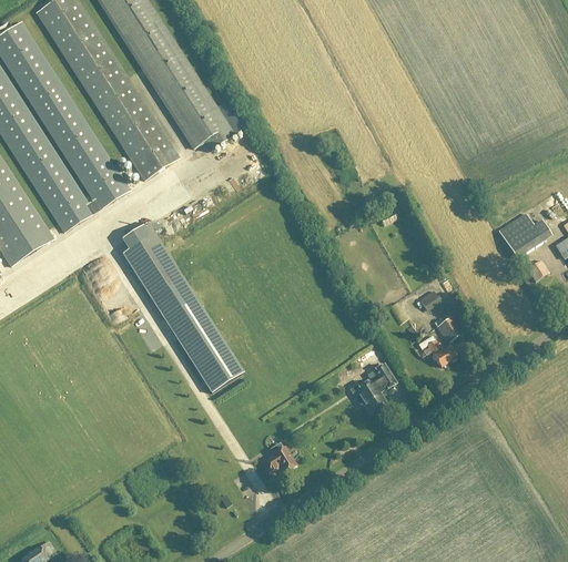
[(179,155),(78,0),(51,0),(36,10),(127,150),(144,177),(179,155)]
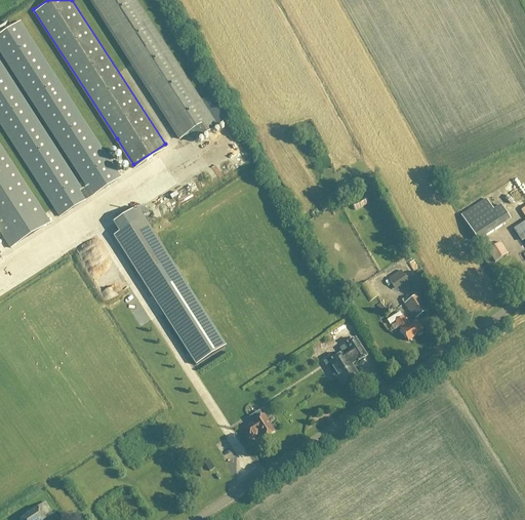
[(91,0),(178,134),(190,128),(195,136),(216,123),(136,0),(91,0)]
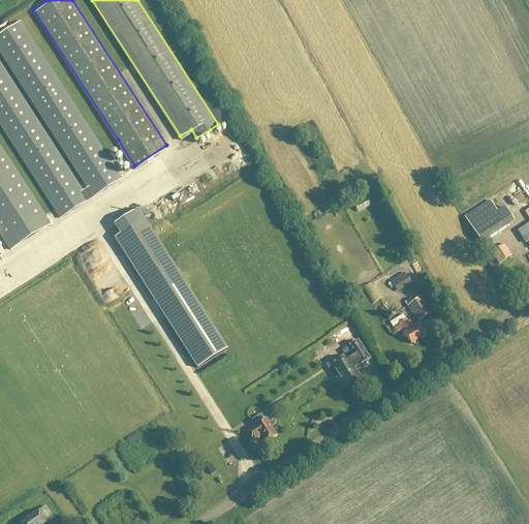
[(118,140),(33,9),(27,13),(111,145),(118,140)]
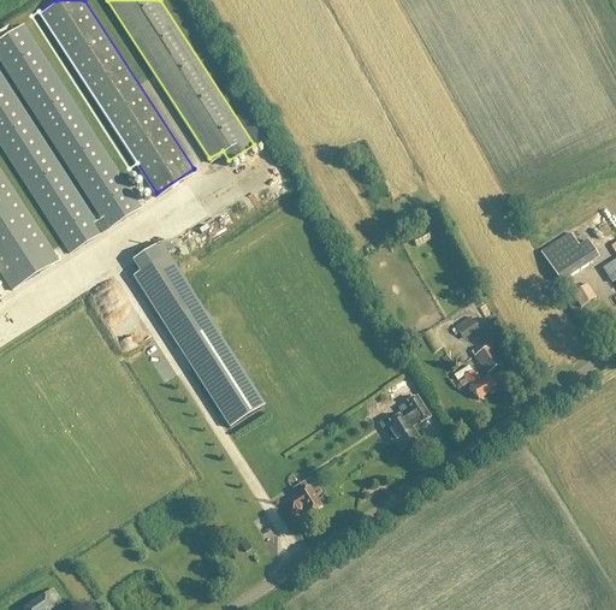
[(129,169),(31,16),(23,22),(120,173),(129,169)]
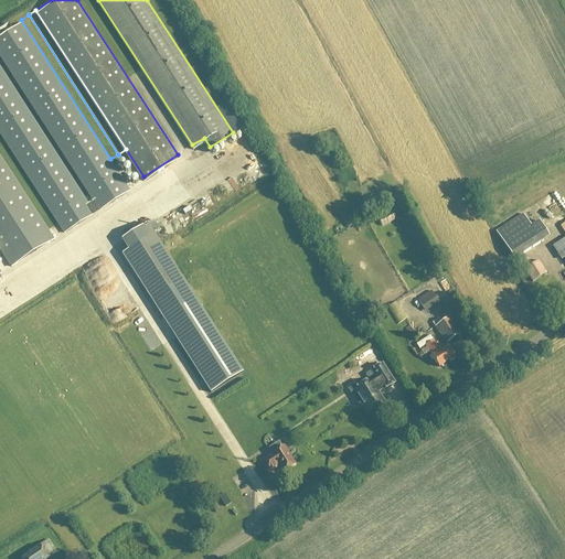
[(88,201),(0,64),(0,129),(64,228),(129,187),(110,159),(21,20),(0,33),(0,52),(94,196),(88,201)]
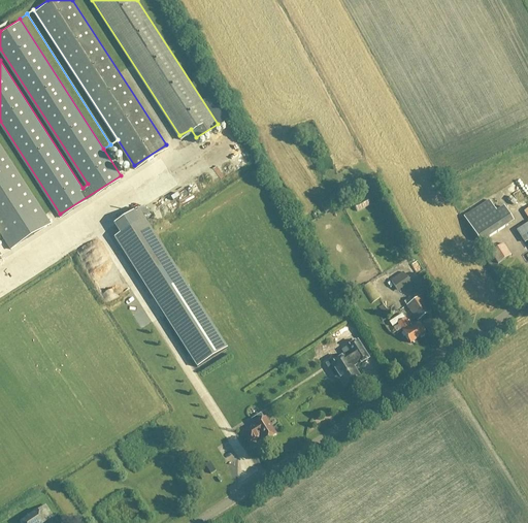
[(88,184),(0,48),(0,60),(83,188),(88,184)]
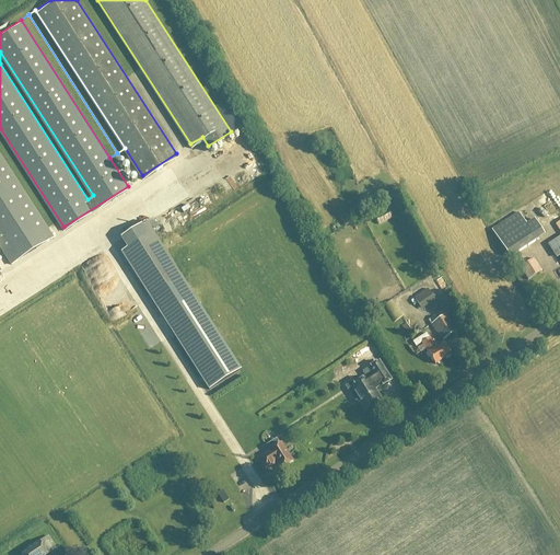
[(244,142),(248,152),(255,149),(249,139),(244,142)]
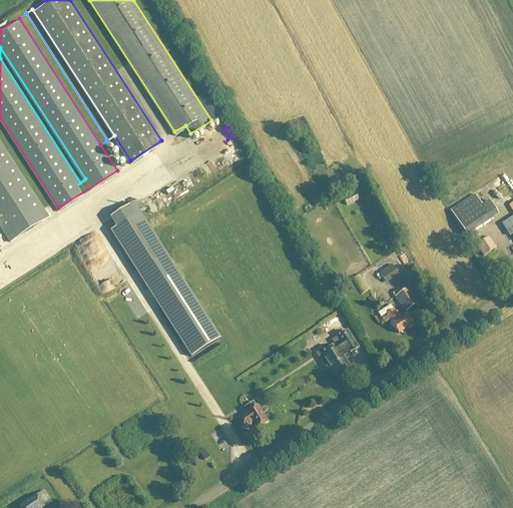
[(0,139),(0,222),(10,238),(48,214),(0,139)]
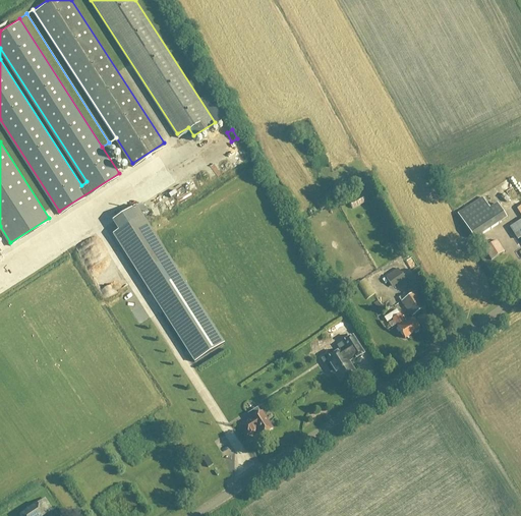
[(161,211),(181,198),(173,185),(153,197),(161,211)]
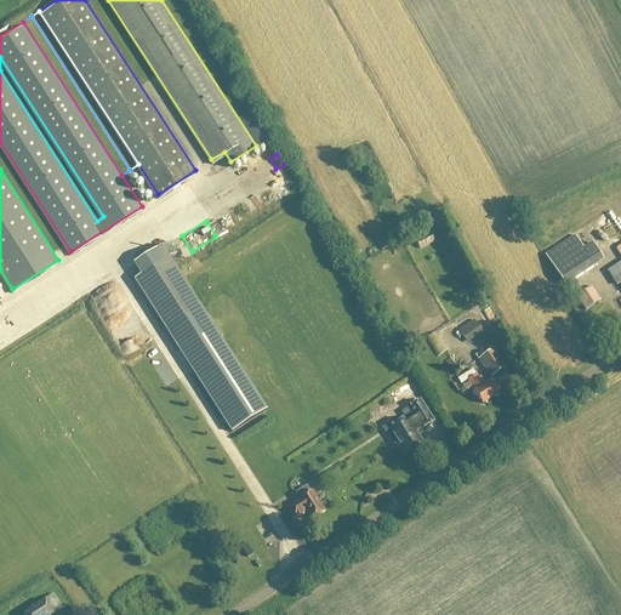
[(433,231),(419,235),(421,243),(436,238),(433,231)]
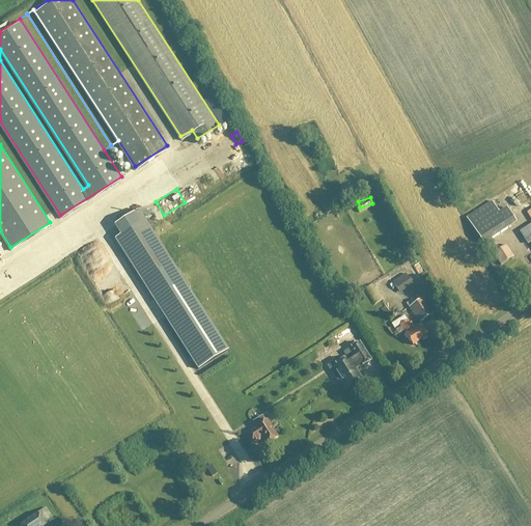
[(482,241),(515,219),(506,204),(499,209),(492,197),(466,214),(482,241)]
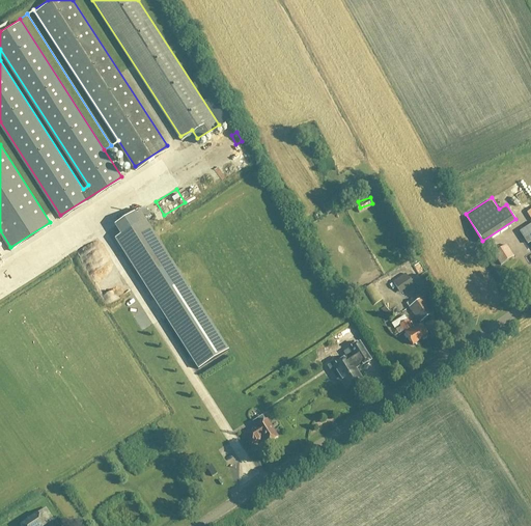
[(228,347),(172,259),(145,217),(151,213),(145,203),(116,221),(122,230),(115,236),(142,278),(198,366),(228,347)]
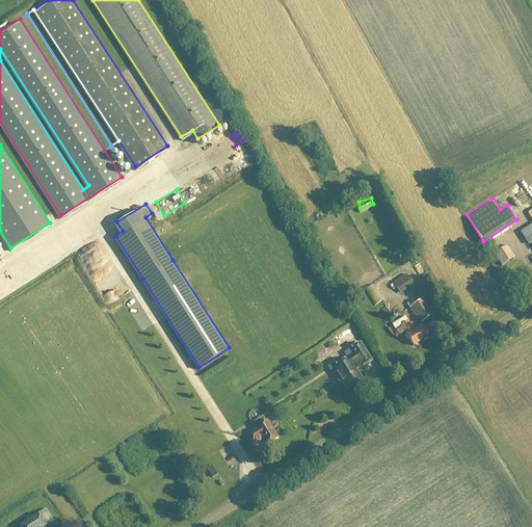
[(501,262),(514,254),(507,242),(494,251),(501,262)]
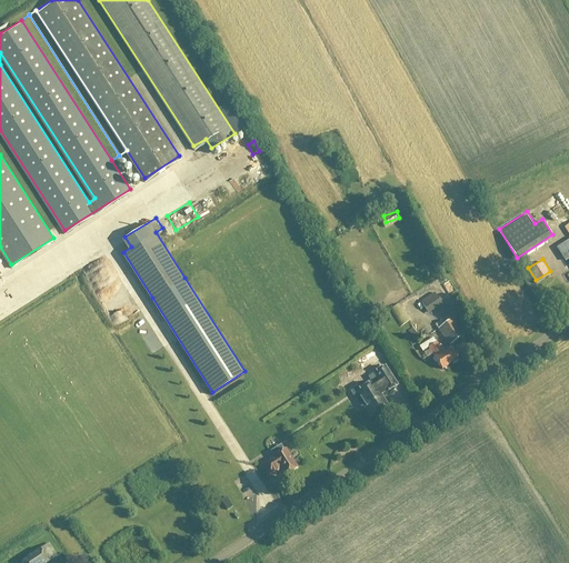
[(433,290),(420,299),(428,311),(442,301),(433,290)]
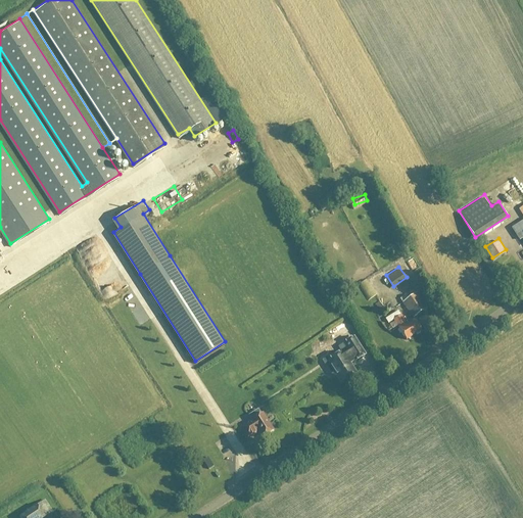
[(417,289),(402,299),(413,314),(427,304),(417,289)]
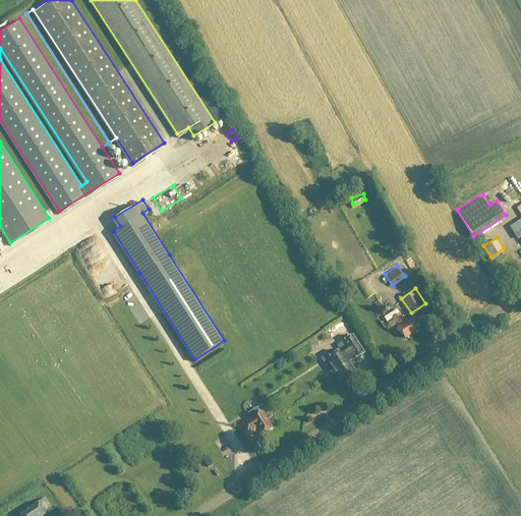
[(399,310),(392,314),(397,323),(404,335),(419,326),(413,317),(406,321),(404,318),(399,310)]
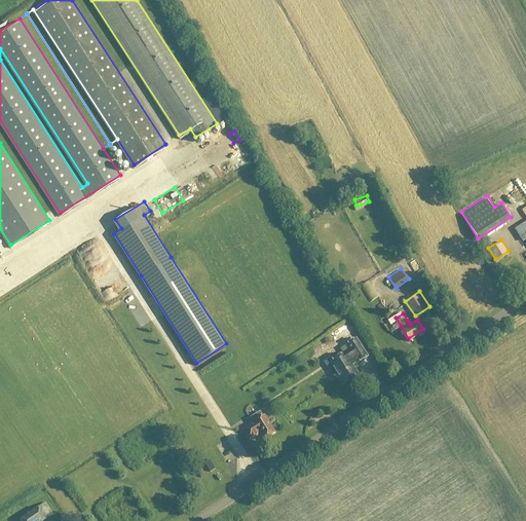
[(351,363),(366,354),(355,336),(345,342),(349,348),(344,351),(343,350),(329,360),(333,366),(330,368),(334,375),(337,373),(342,381),(346,378),(347,380),(354,375),(353,374),(357,371),(351,363)]
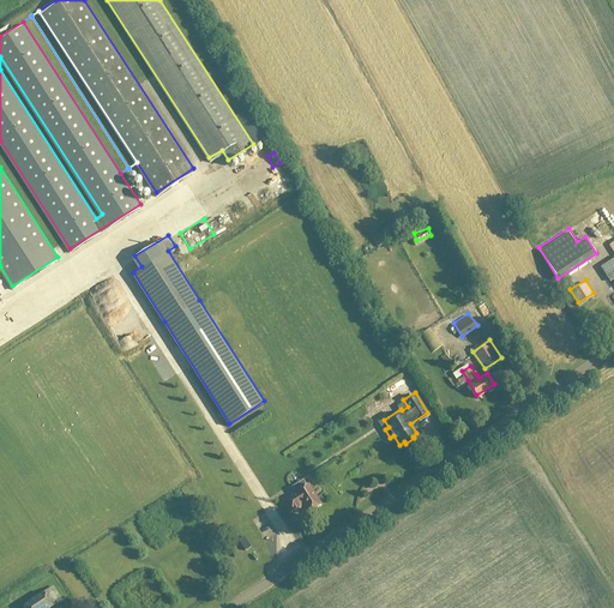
[(295,488),(293,489),(294,491),(282,498),(290,510),(301,503),(306,510),(308,509),(309,511),(315,507),(314,505),(320,501),(308,481),(306,482),(302,477),(292,483),(295,488)]
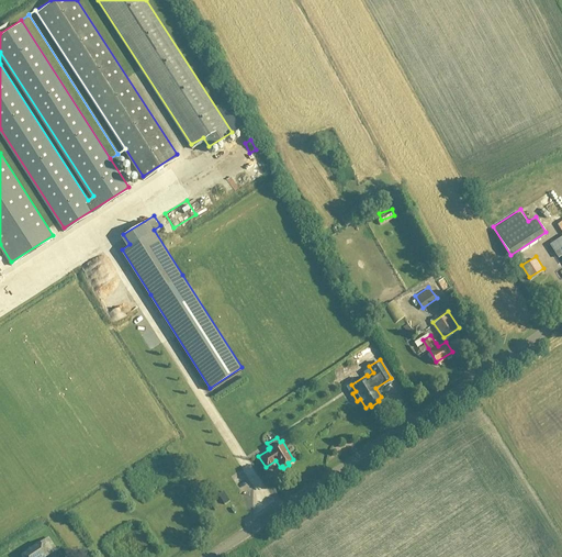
[(228,498),(223,488),(217,491),(224,501),(228,498)]
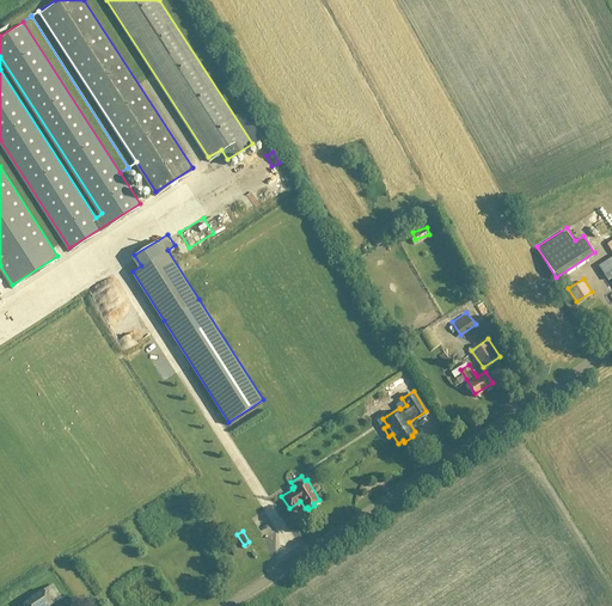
[(22,600),(25,605),(42,605),(61,594),(51,580),(22,600)]
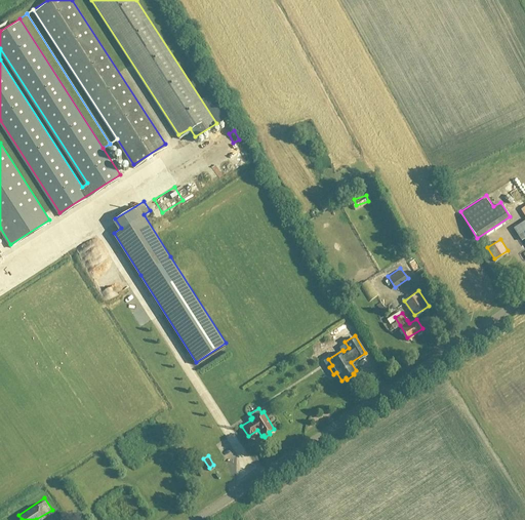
All buildings are outlined.
